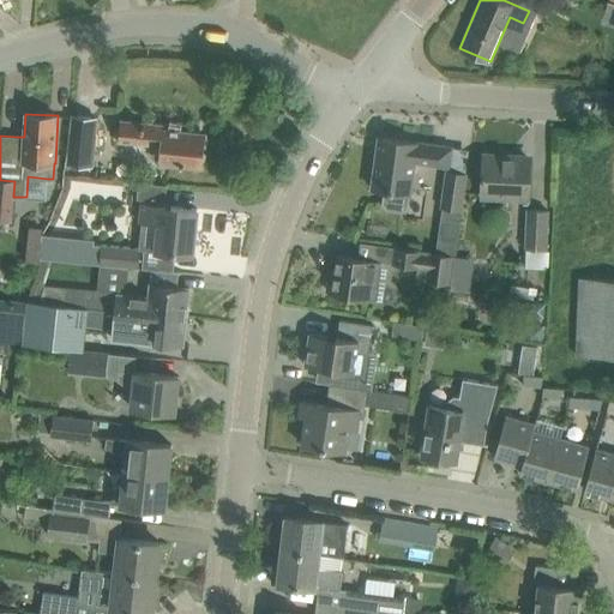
[(68,164),(90,167),(96,118),(74,115),(68,164)]
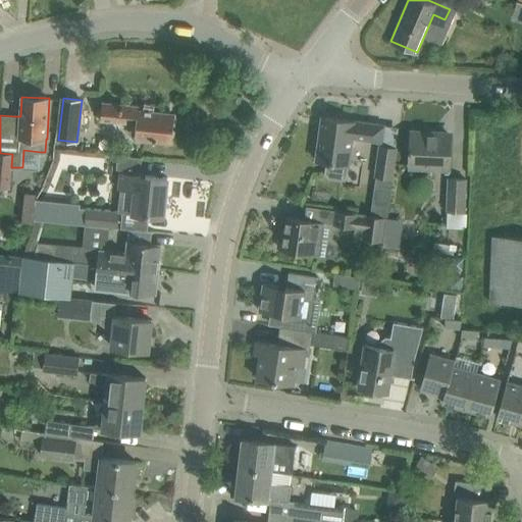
[(103,102),(101,119),(138,123),(137,138),(171,141),(174,113),(140,110),(141,105),(103,102)]
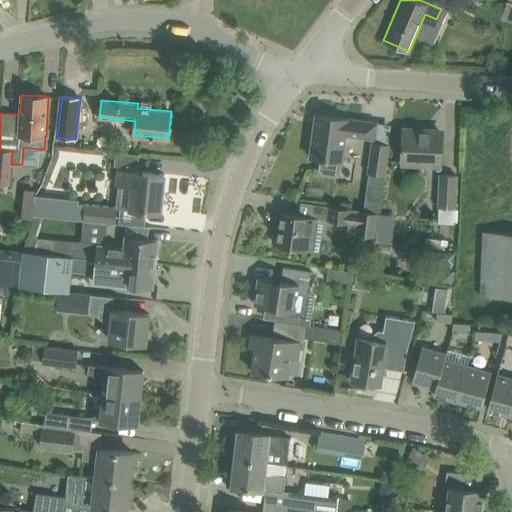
[(377,122),(362,120),(320,114),(318,126),(314,126),(310,157),(322,158),(321,169),(324,173),(334,174),(338,171),(340,161),(342,161),(346,134),(359,136),(359,138),(374,140),(375,138),(377,122)]
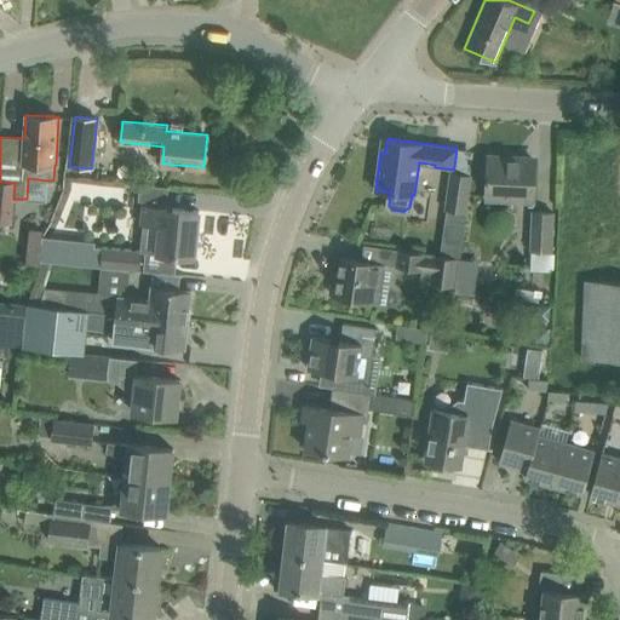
[(487,179),(486,199),(534,200),(535,185),(537,161),(510,160),(510,156),(488,155),(487,179)]
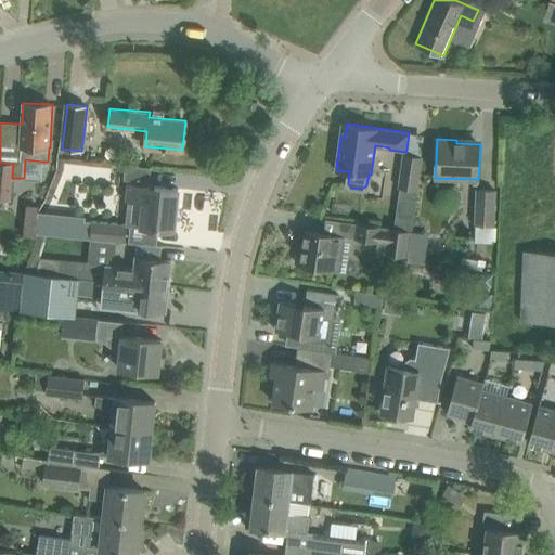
[(412,230),(417,189),(422,156),(404,154),(395,228),(412,230)]
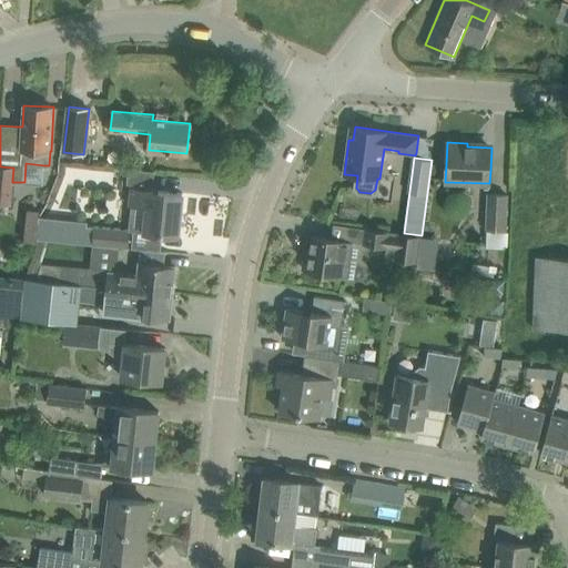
[(0,166),(0,202),(10,203),(12,182),(12,181),(13,168),(0,166)]
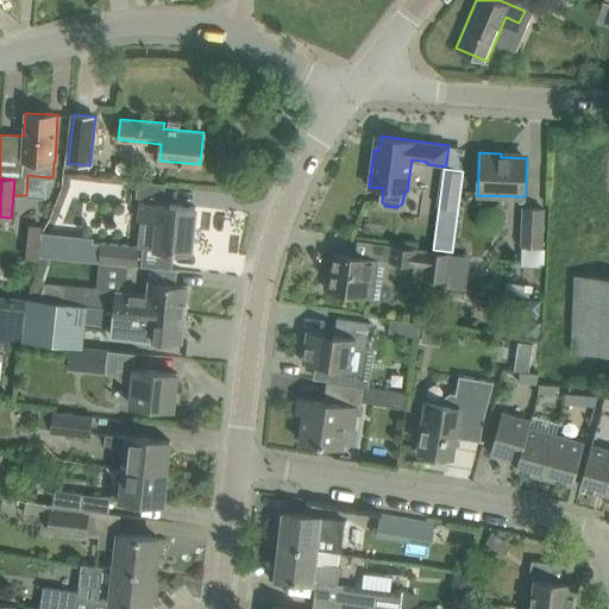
[(140,218),(138,245),(140,245),(140,246),(155,249),(176,250),(190,252),(195,207),(143,201),(142,201),(139,218),(140,218)]
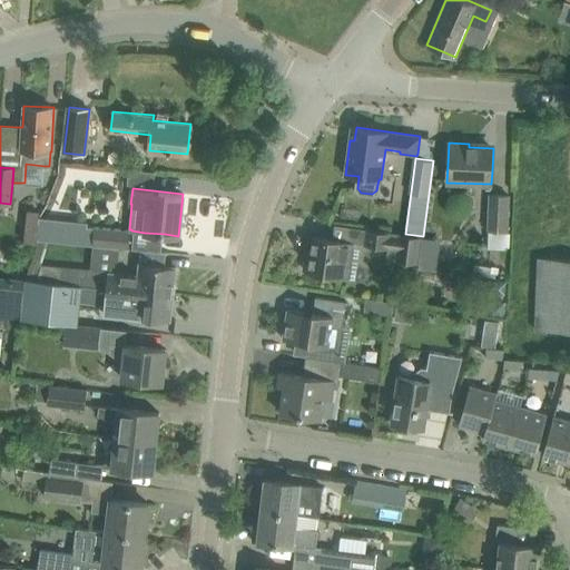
[(76,196),(60,194),(59,208),(74,210),(76,196)]
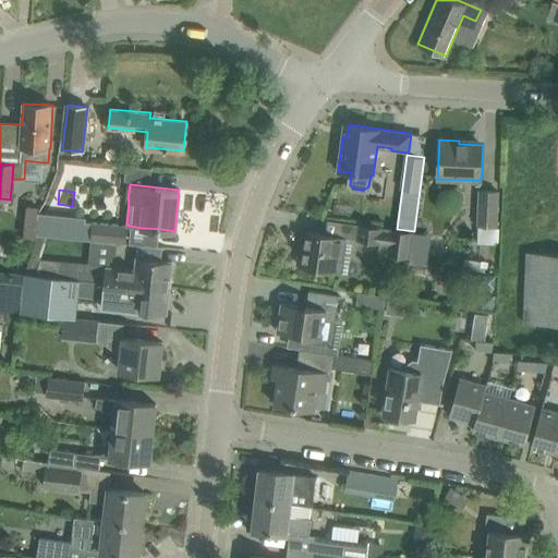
[(480,190),(478,225),(496,226),(498,191),(480,190)]
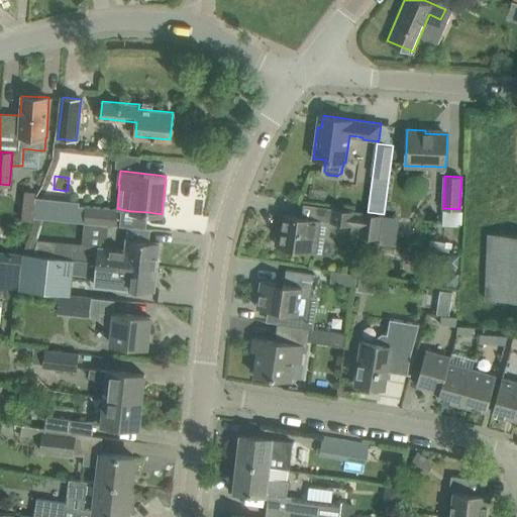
[(35,196),(33,216),(34,217),(45,218),(69,220),(71,200),(35,196)]
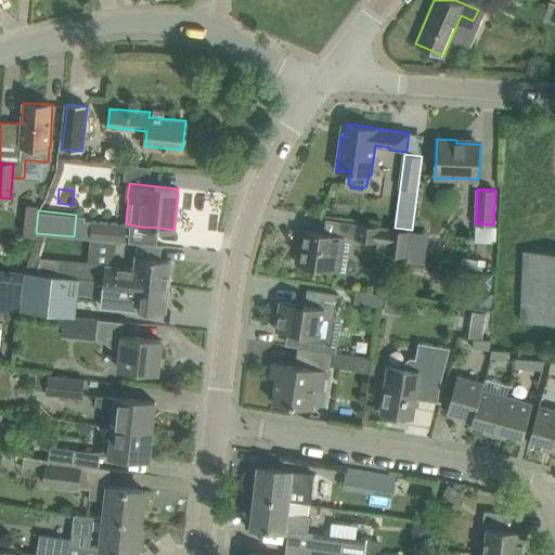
[(92,220),(90,239),(116,241),(126,242),(128,224),(128,223),(126,223),(92,220)]
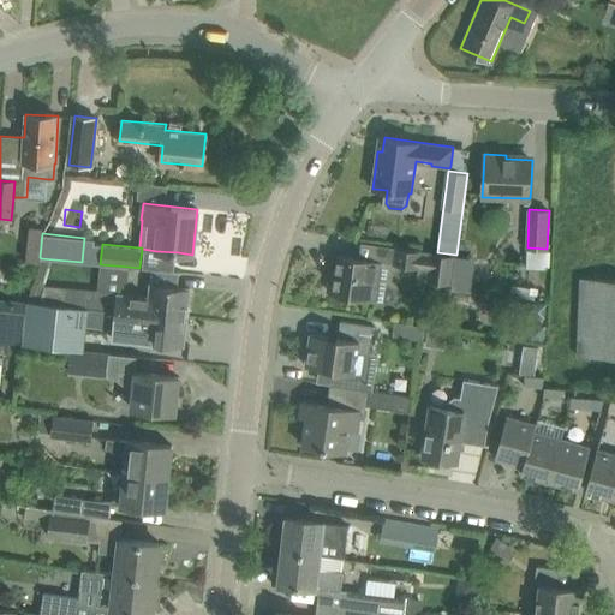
[(393,262),(393,263),(404,266),(419,268),(428,269),(427,280),(452,284),(455,256),(422,250),(395,246),(393,262)]
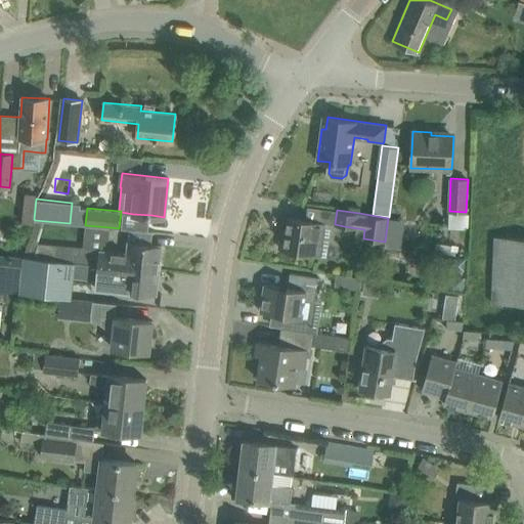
[(288,216),(282,251),(303,253),(313,255),(321,256),(326,222),(306,219),(288,216)]
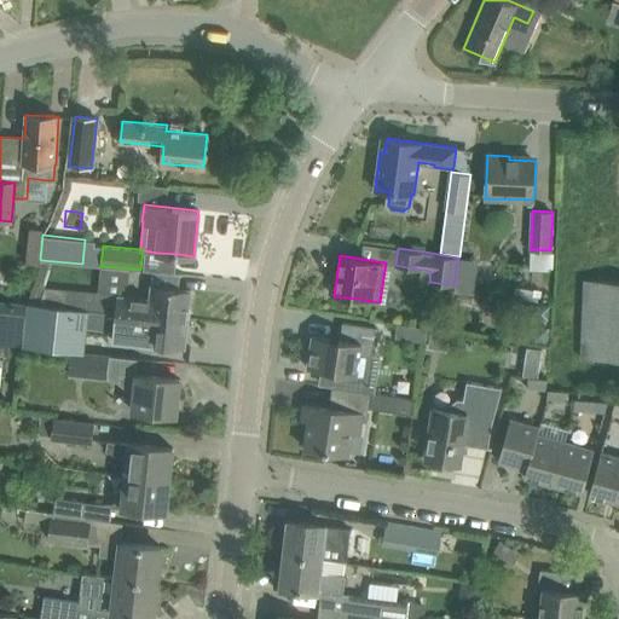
[(41,260),(29,304),(115,313),(116,312),(187,319),(191,290),(154,287),(151,285),(150,299),(123,295),(125,288),(127,288),(129,268),(100,266),(98,293),(67,290),(45,288),(55,261),(41,260)]
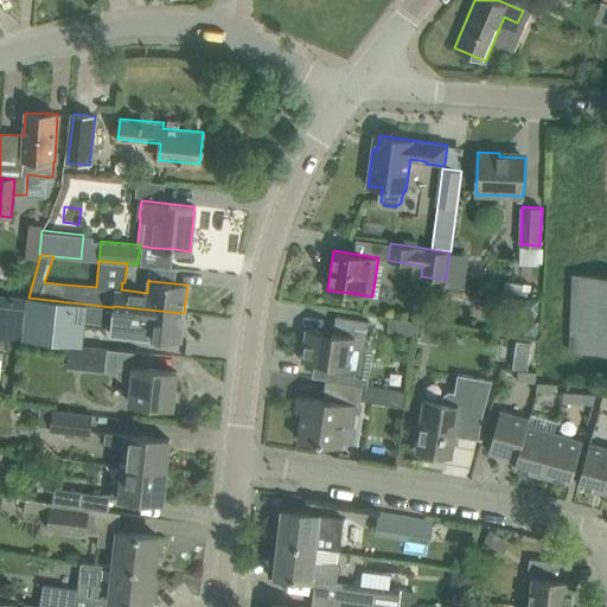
[(606,275),(573,274),(570,351),(606,352),(606,275)]
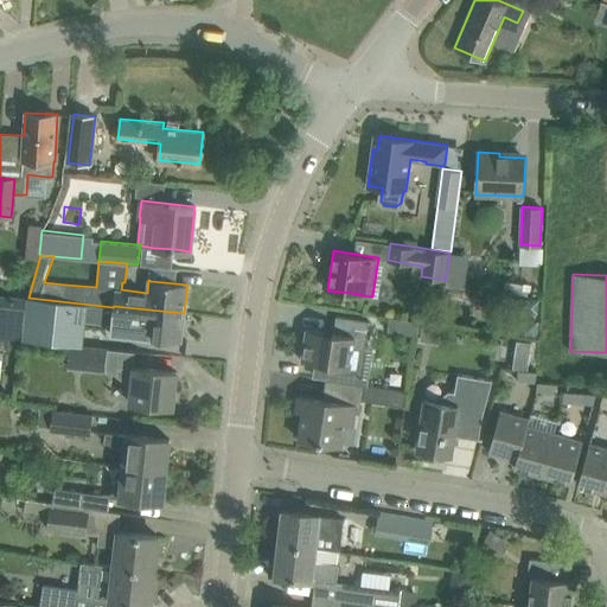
[(505,280),(503,291),(528,295),(529,285),(505,280)]
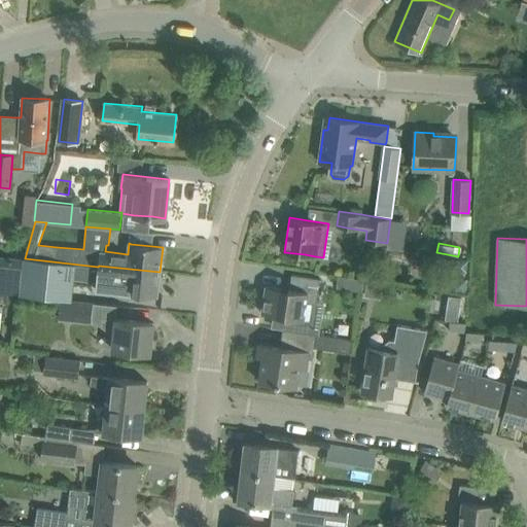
[(25,258),(21,293),(71,299),(73,285),(125,290),(125,292),(137,293),(157,296),(160,272),(99,266),(98,267),(25,258)]
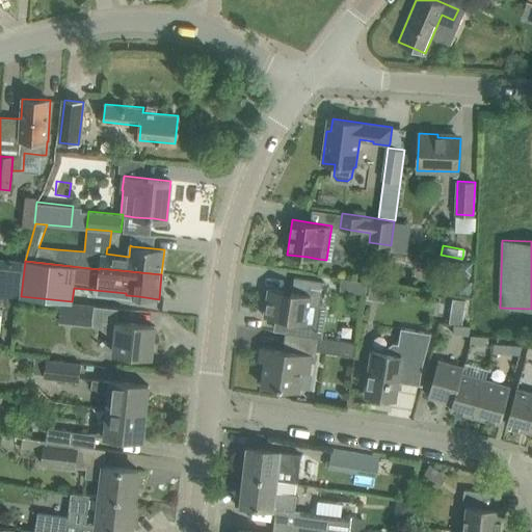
[(269,288),(265,316),(307,322),(310,304),(319,307),(323,281),(295,276),(292,291),(269,288)]
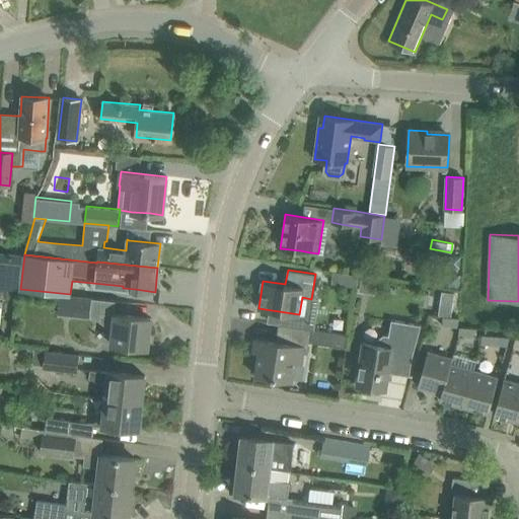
[(446,274),(445,286),(457,288),(458,275),(446,274)]
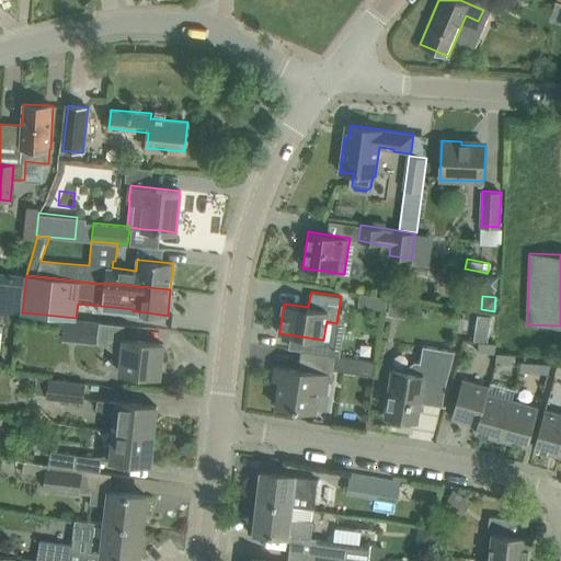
[(65,319),(63,339),(96,342),(99,322),(65,319)]
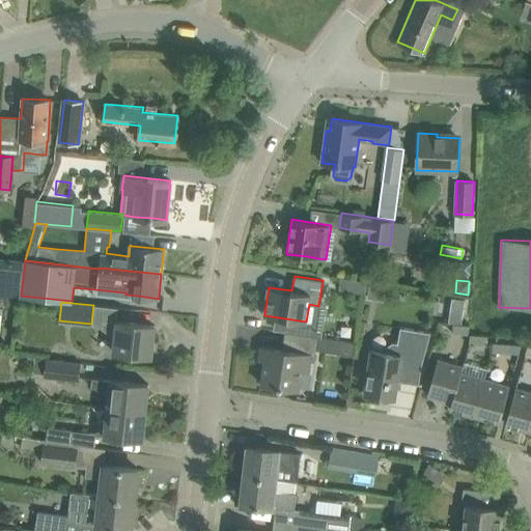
[(452,324),(469,325),(469,315),(455,315),(455,323),(452,323),(452,324)]
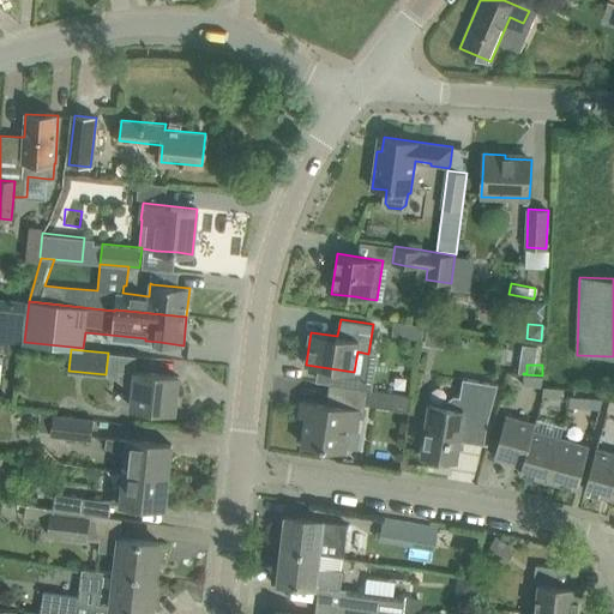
[(119,369),(118,379),(133,391),(131,407),(175,411),(179,375),(119,369)]
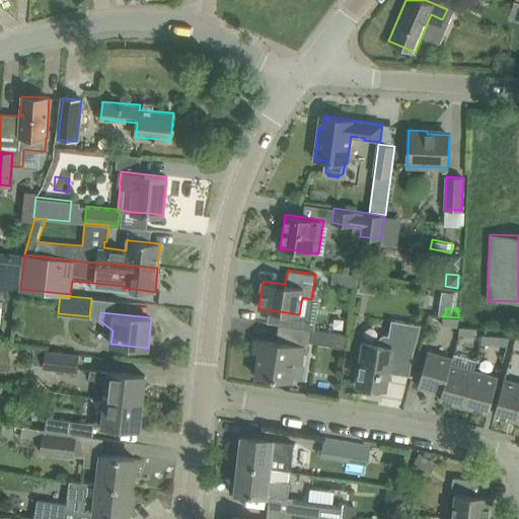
[(458,325),(458,317),(442,316),(442,325),(458,325)]
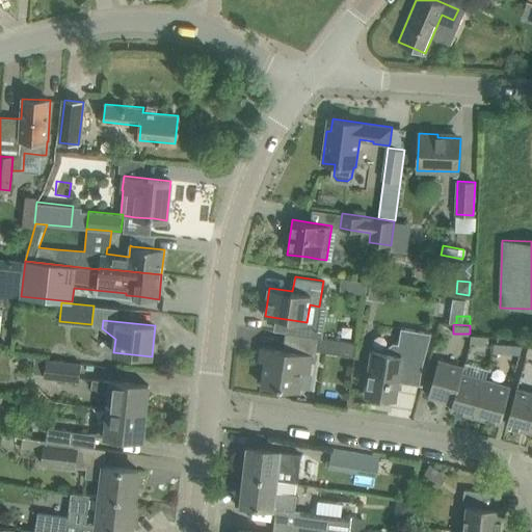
[(373,350),(366,395),(395,399),(398,377),(403,374),(407,374),(409,363),(423,365),(431,333),(401,327),(398,343),(393,342),(380,351),(373,350)]
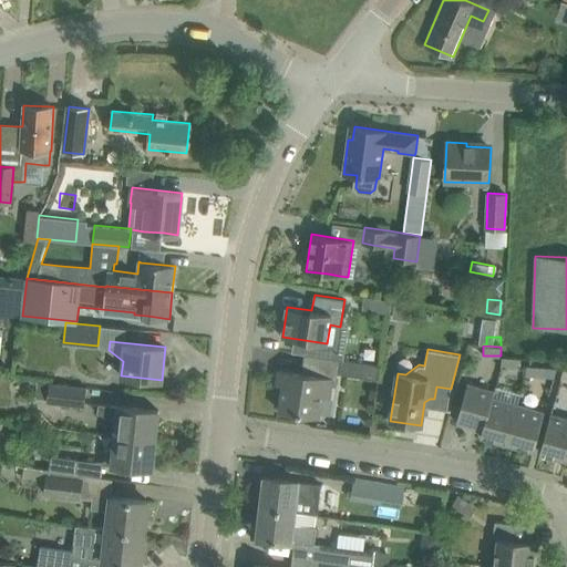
[(279,369),(277,384),(284,385),(279,411),(318,416),(321,397),(328,398),(330,385),(337,387),(340,359),(305,353),(301,372),(279,369)]
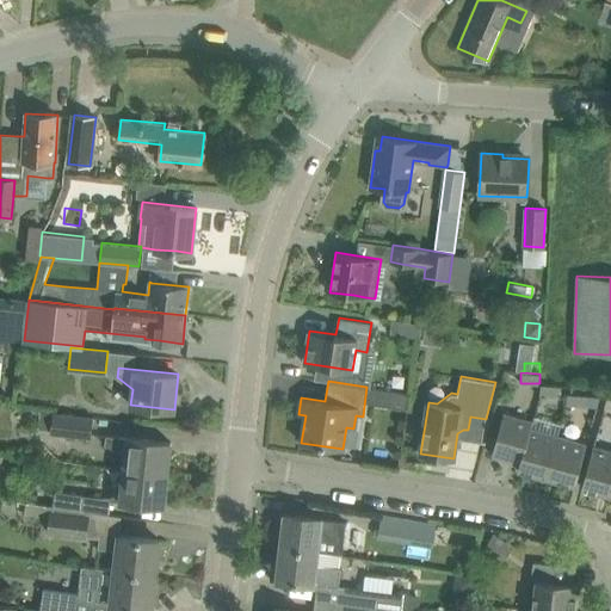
[(541,384),(539,395),(559,396),(560,386),(541,384)]
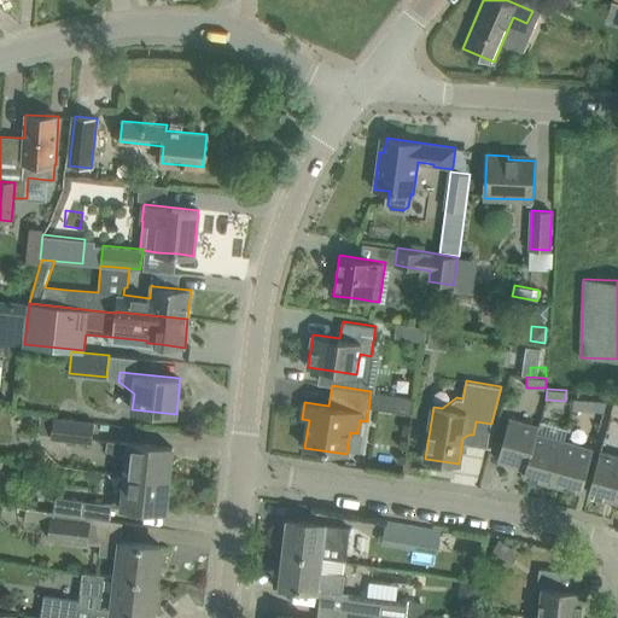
[(385,395),(383,409),(413,413),(414,398),(385,395)]
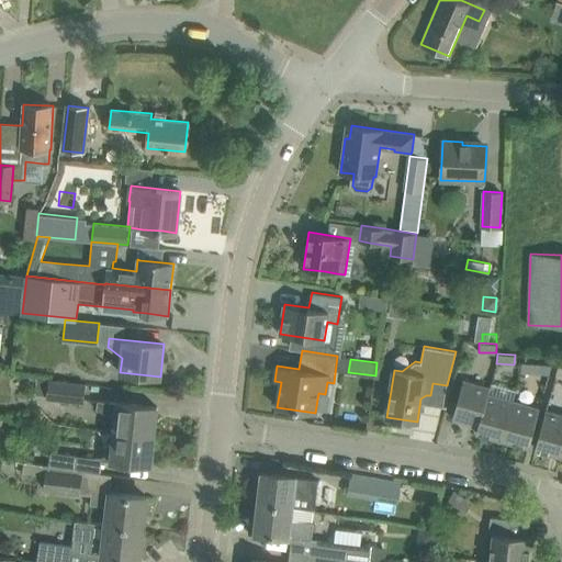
[(523,361),(521,372),(538,373),(539,363),(523,361)]
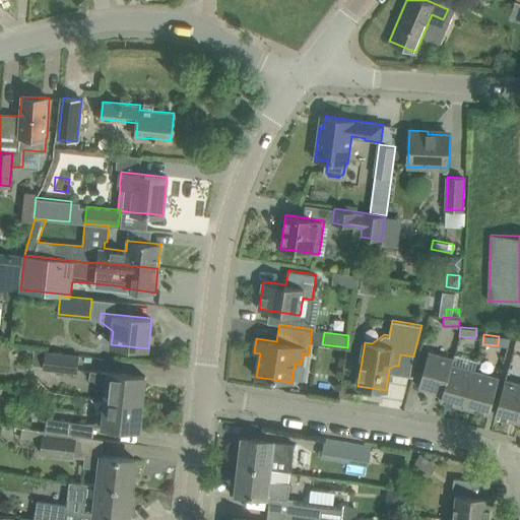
[(79,355),(45,350),(43,369),(77,373),(79,355)]
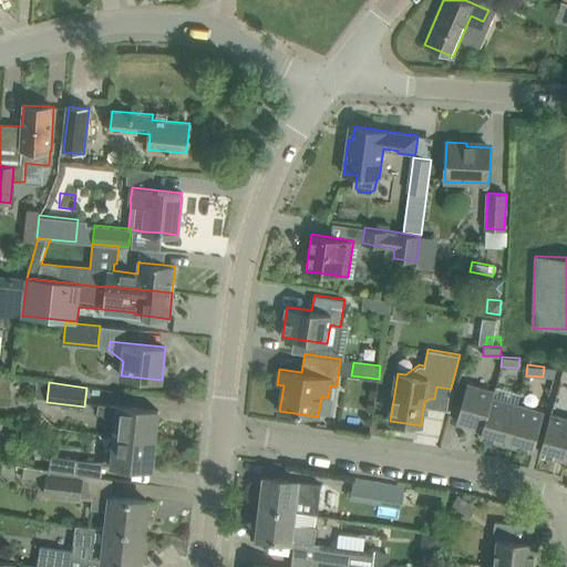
[(493,397),(494,391),(467,383),(463,401),(456,422),(483,430),(492,397),(493,397)]
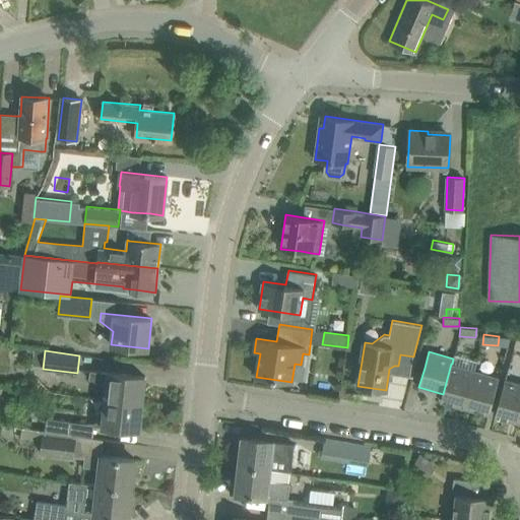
[(475,371),(469,369),(471,364),(453,359),(452,364),(451,364),(443,394),(441,399),(465,406),(475,371)]
